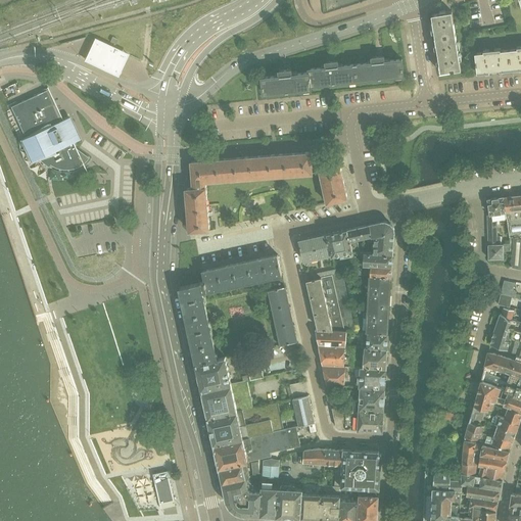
[(451,13),(430,16),(433,31),(453,28),(451,13)]
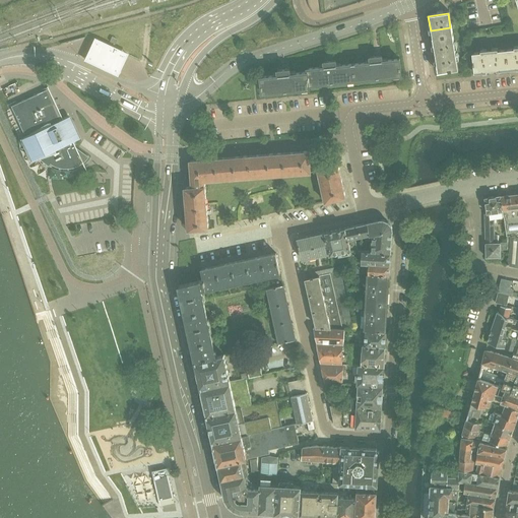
[(450,27),(431,30),(437,73),(437,74),(457,70),(450,27)]
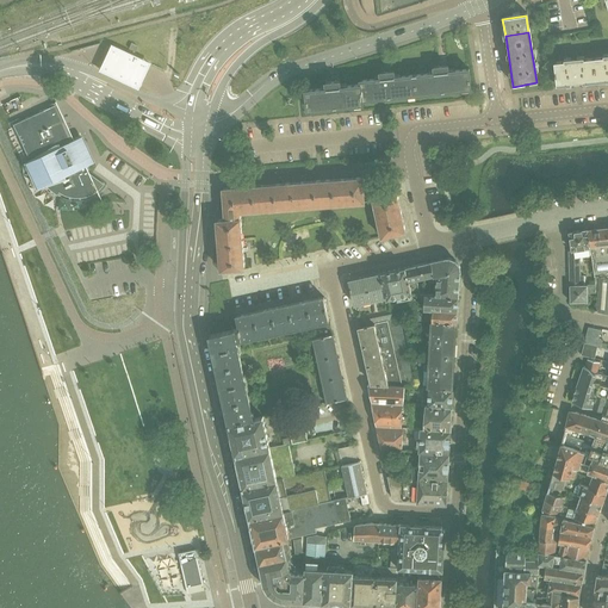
[(147,69),(107,53),(97,74),(137,92),(147,69)]
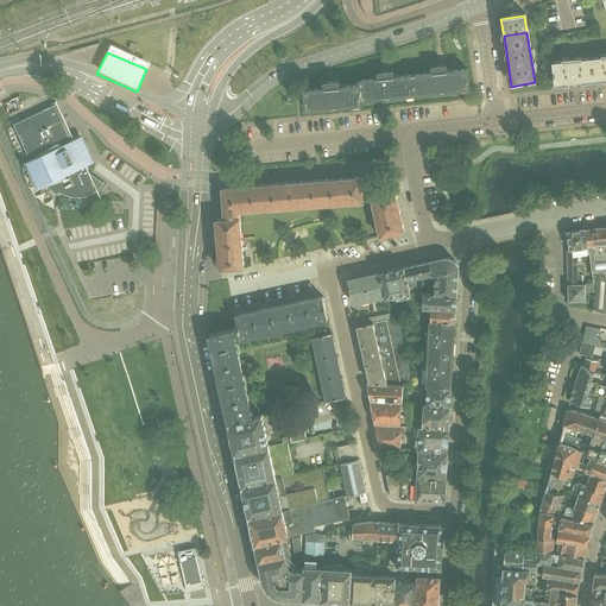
[(605,80),(605,57),(591,60),(593,82),(605,80)]
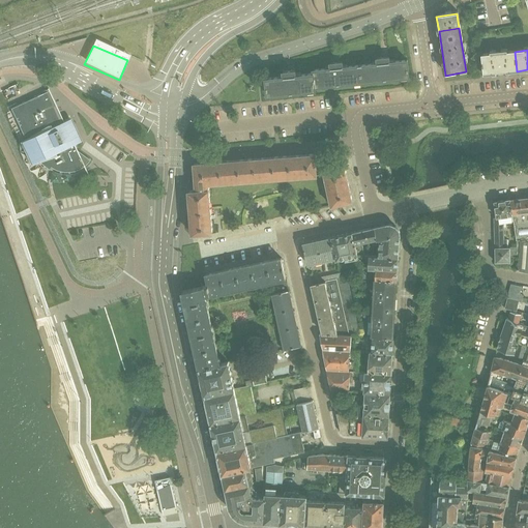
[(515,52),(480,56),(482,75),(517,71),(515,52)]
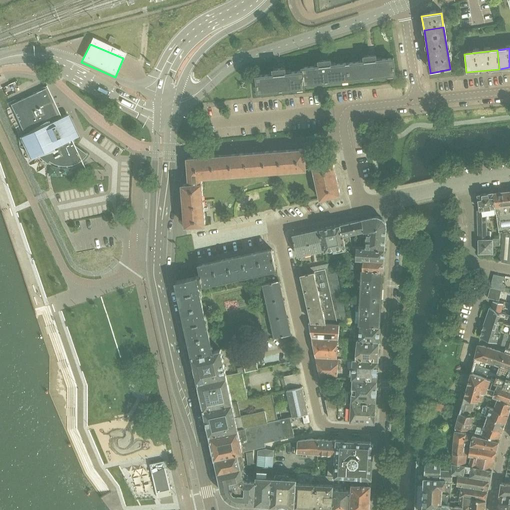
[(364,62),(347,64),(349,81),(394,76),(392,59),(375,61),(375,57),(363,58),(364,62)]
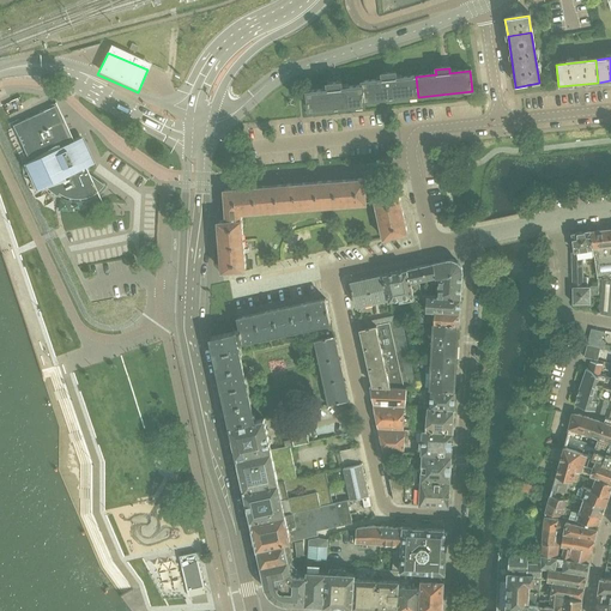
[(418,97),(416,77),(395,79),(394,73),(381,76),(381,80),(361,83),(362,86),(363,104),(418,97)]
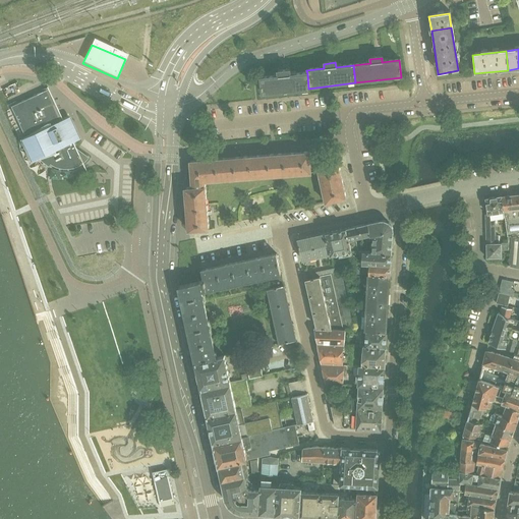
[(308,89),(307,73),(290,75),(289,70),(277,71),(278,76),(260,78),(262,95),(308,89)]
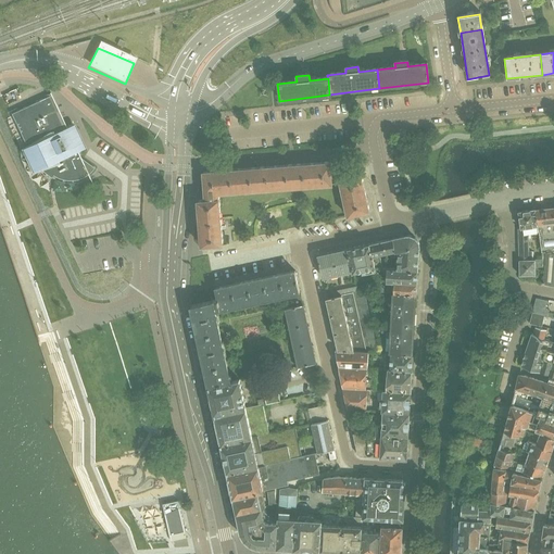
[(49,97),(10,115),(29,156),(30,159),(32,161),(33,163),(34,164),(36,166),(37,168),(39,170),(40,172),(42,173),(43,174),(50,179),(51,177),(54,178),(57,179),(60,180),(63,181),(66,181),(68,183),(72,181),(75,181),(78,180),(80,179),(84,178),(85,177),(88,175),(89,174),(90,173),(91,172),(92,171),(93,170),(79,160),(76,152),(83,150),(72,126),(65,128),(49,93),(48,95),(49,97)]
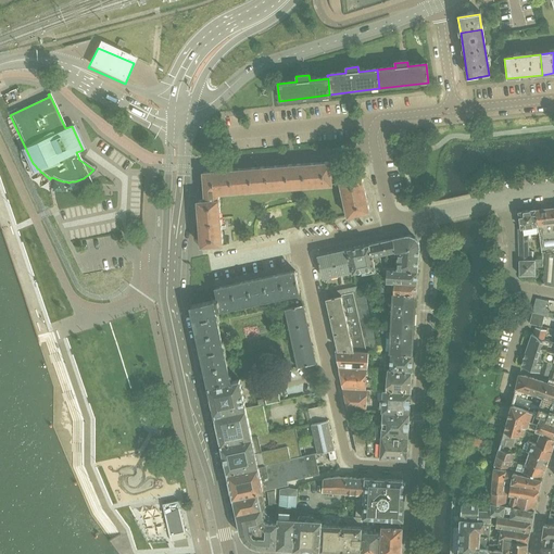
[(329,163),(291,166),(293,188),(330,186),(329,163)]
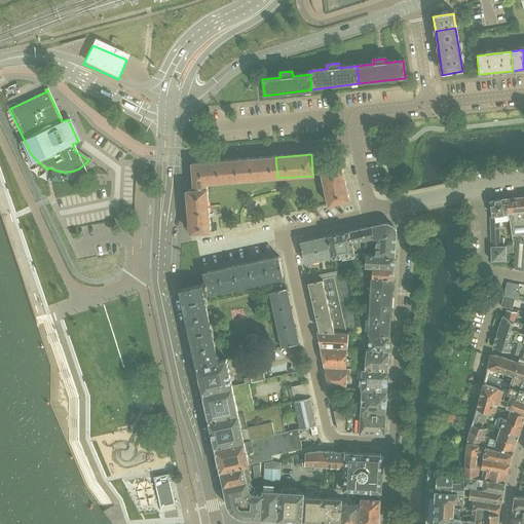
[(275,157),(239,160),(240,181),(277,178),(275,157)]
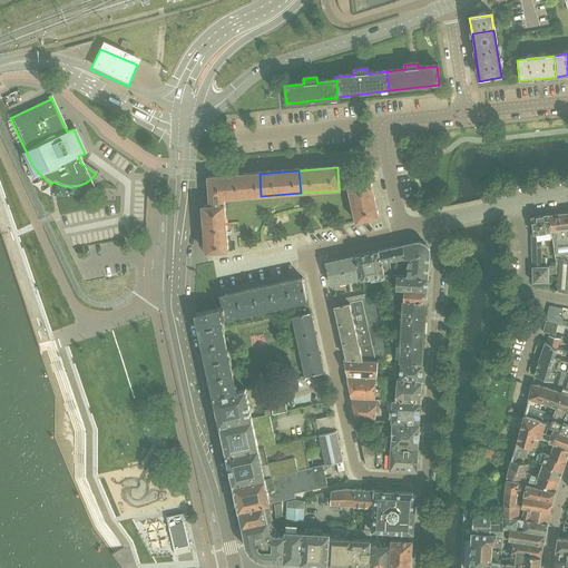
[(260,174),(221,176),(223,199),(261,196),(260,174)]
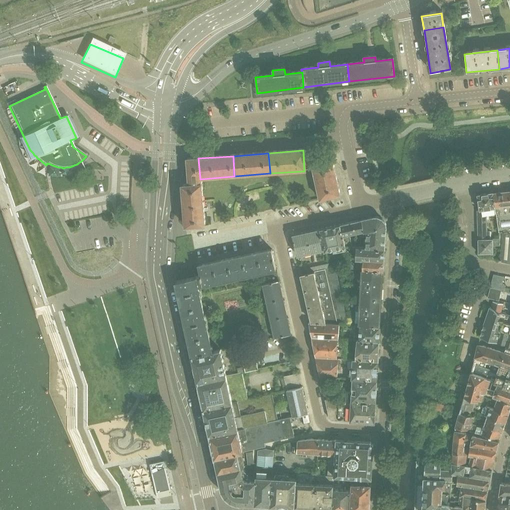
[(181,186),(181,196),(201,195),(200,179),(198,158),(186,159),(188,185),(181,186)]
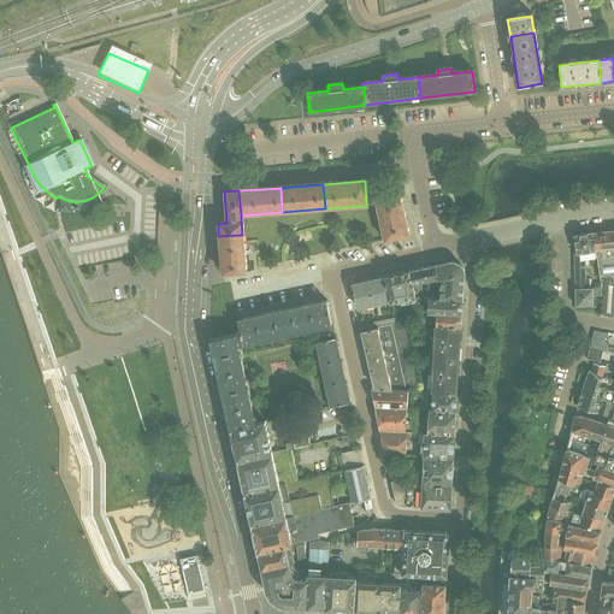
[(375,201),(377,208),(384,241),(408,236),(399,196),(375,201)]
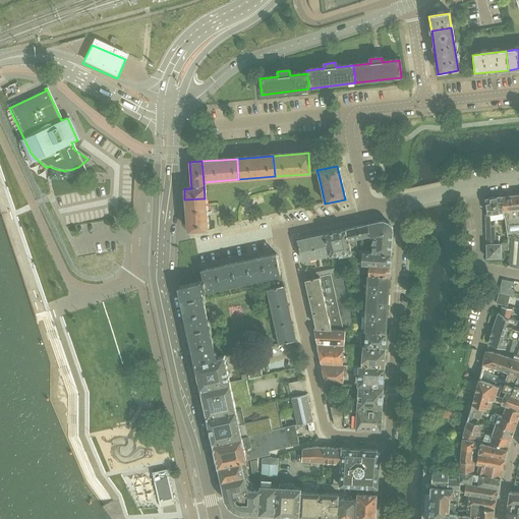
[(507,237),(510,238),(518,238),(518,195),(501,197),(504,220),(506,234),(507,237)]
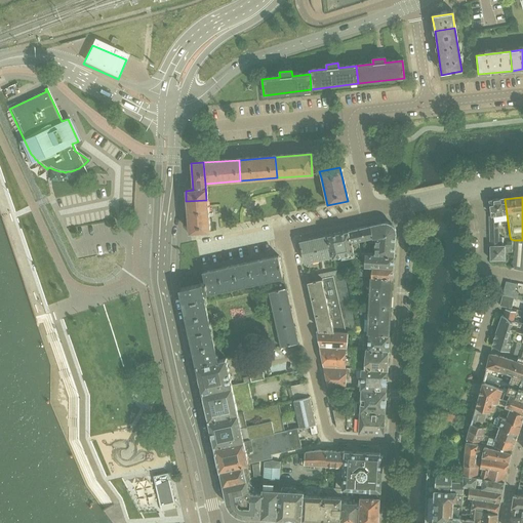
[(490,216),(488,216),(488,225),(497,223),(497,222),(507,219),(508,222),(505,199),(488,201),(490,216)]
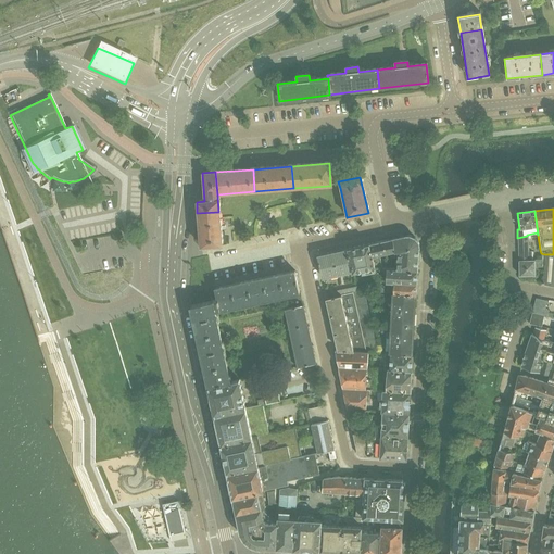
[(218,212),(197,213),(200,247),(221,244),(218,212)]
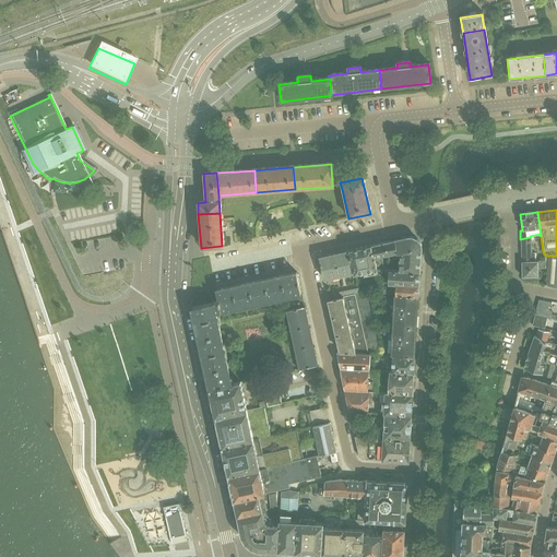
[(530,237),(520,239),(521,262),(543,262),(546,262),(547,256),(544,255),(543,251),(531,251),(530,237)]
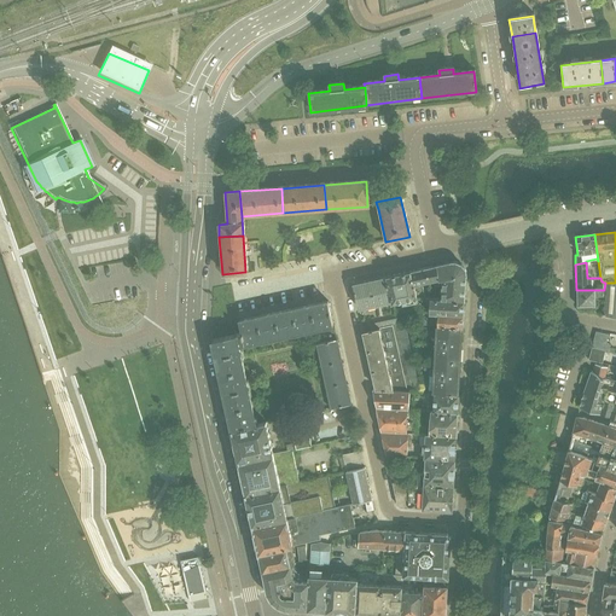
[(451,263),(424,269),(428,283),(442,279),(452,277),(452,279),(465,278),(465,277),(465,274),(464,273),(464,271),(463,269),(462,267),(459,266),(458,265),(455,263),(454,263),(452,263),(451,263)]
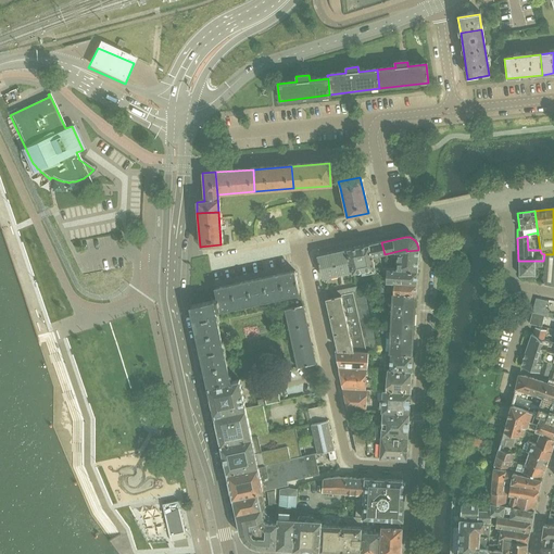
[(381,242),(368,246),(374,269),(381,269),(378,255),(385,254),(381,242)]
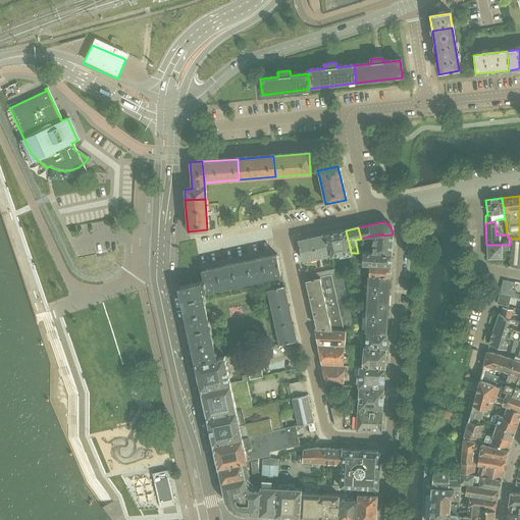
[(351,253),(346,230),(325,235),(330,255),(330,256),(338,254),(339,259),(351,256),(351,253)]
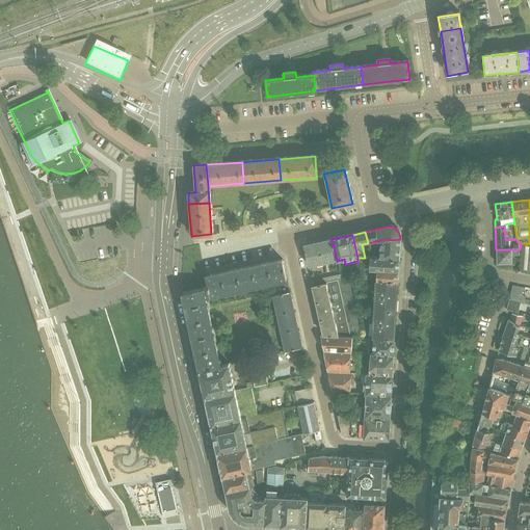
[(398,260),(400,239),(389,240),(389,238),(380,240),(379,259),(398,260)]
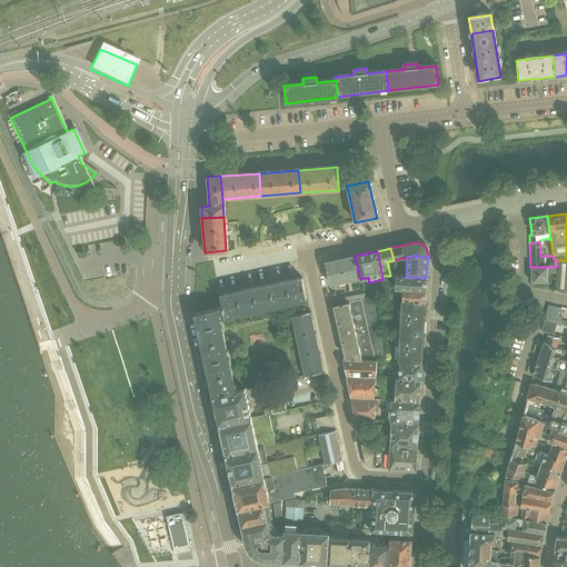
[(360,278),(355,256),(324,262),(329,285),(360,278)]
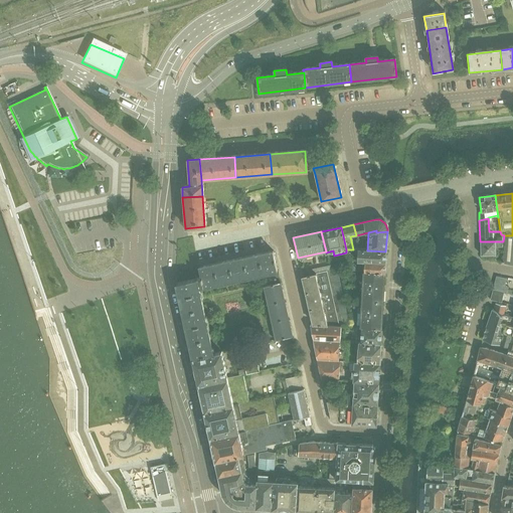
[(512,265),(512,235),(504,235),(503,241),(503,245),(503,248),(502,255),(502,264),(512,265)]
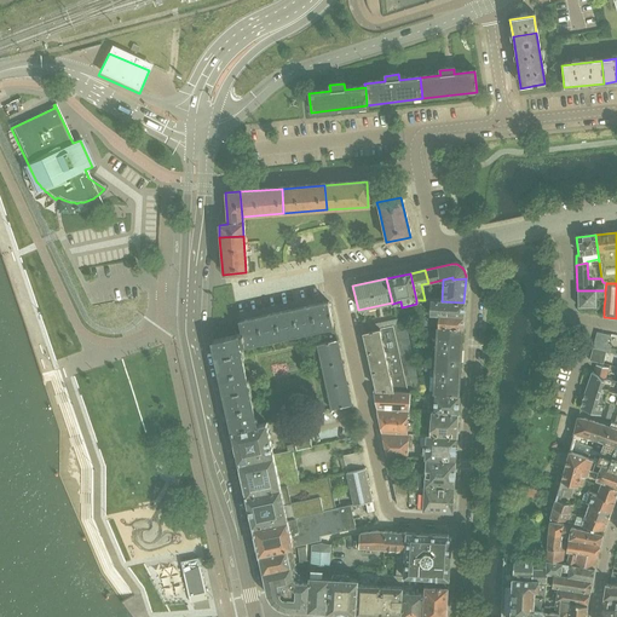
[(605,290),(601,290),(577,290),(576,290),(577,309),(595,309),(595,299),(605,299),(605,295),(605,290)]
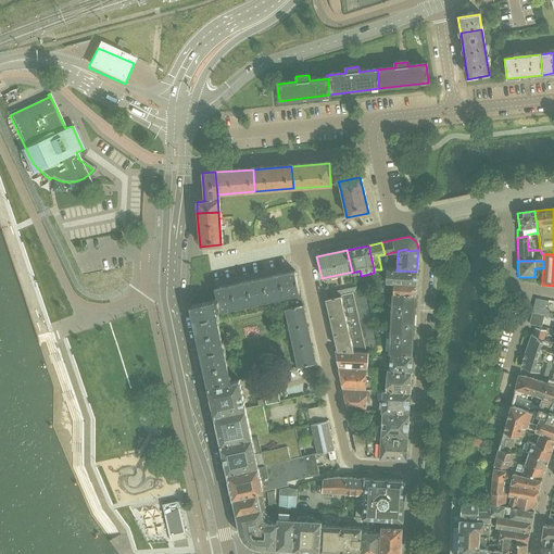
[(397,271),(390,269),(386,269),(385,282),(393,284),(416,285),(416,272),(397,271)]
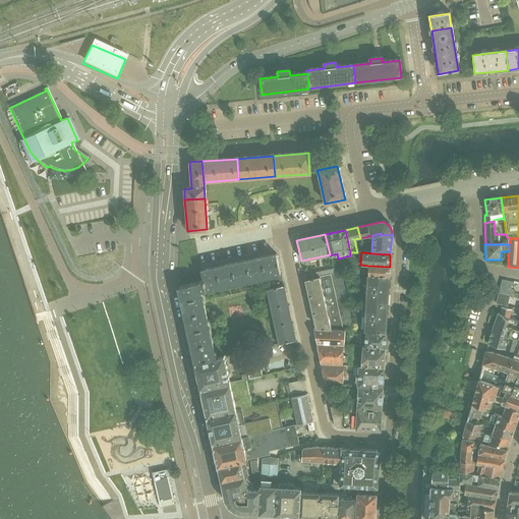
[(275,254),(246,261),(251,280),(280,274),(275,254)]
